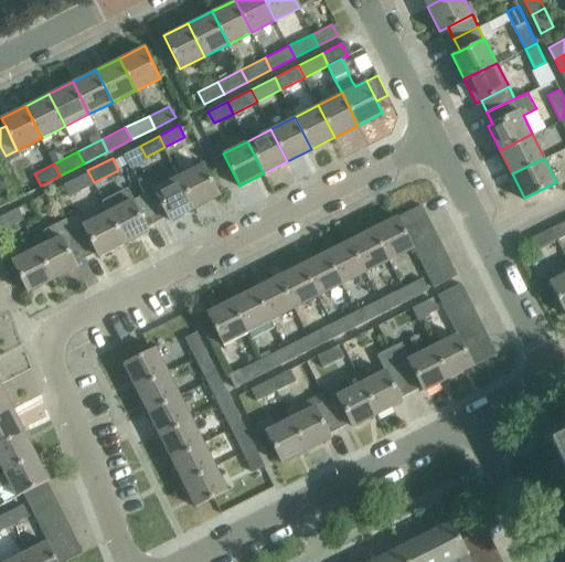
[(203,163),(179,176),(195,208),(220,195),(203,163)]
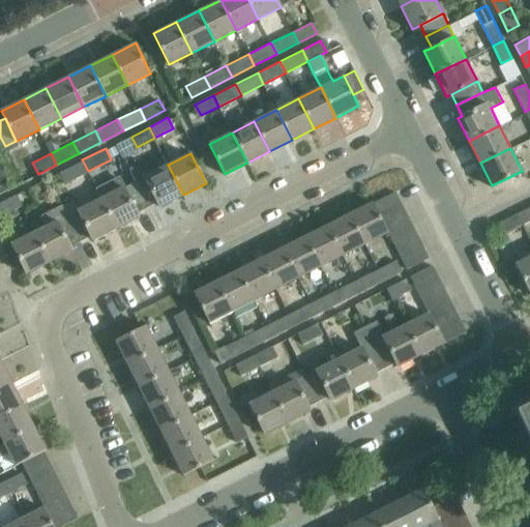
[(163,155),(129,172),(135,181),(148,207),(158,202),(162,206),(183,195),(168,165),(163,155)]
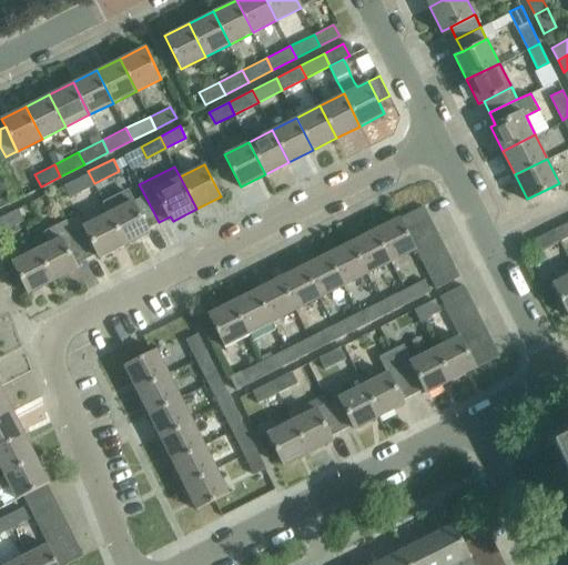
[(94,183),(88,171),(64,183),(71,195),(94,183)]
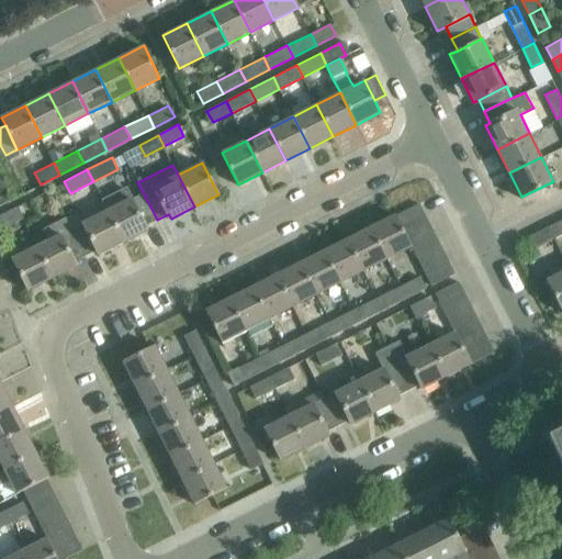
[(6,187),(0,189),(0,204),(11,199),(6,187)]
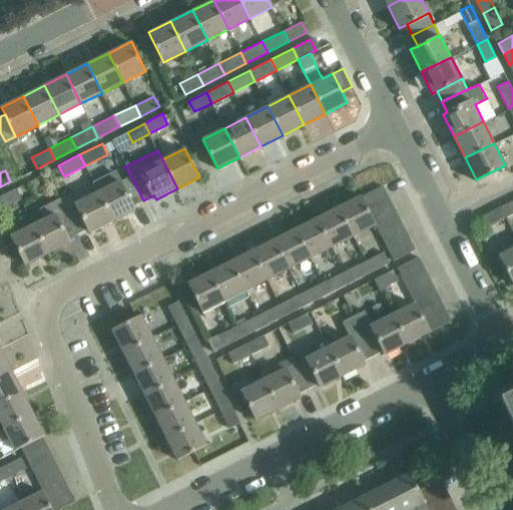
[(130,175),(98,191),(113,221),(134,210),(132,206),(143,200),(130,175)]
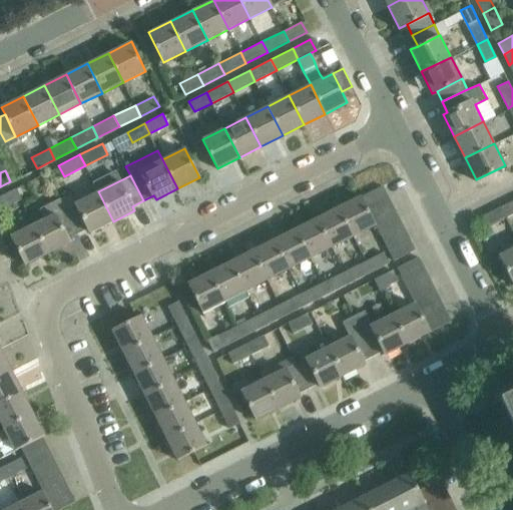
[(387,195),(382,184),(360,195),(366,206),(387,195)]
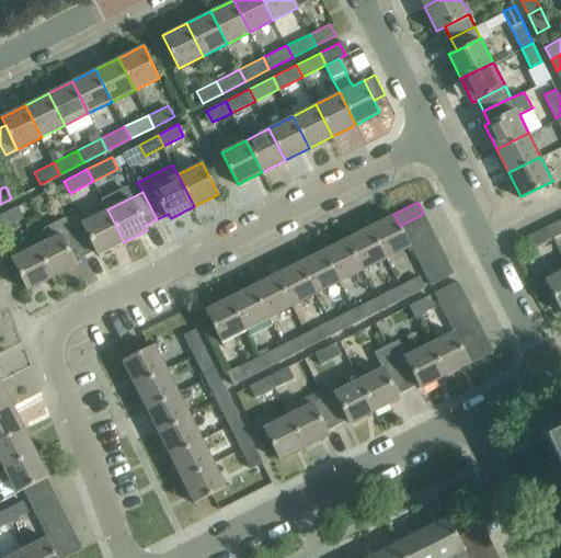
[(18,205),(0,213),(0,220),(3,227),(23,216),(18,205)]
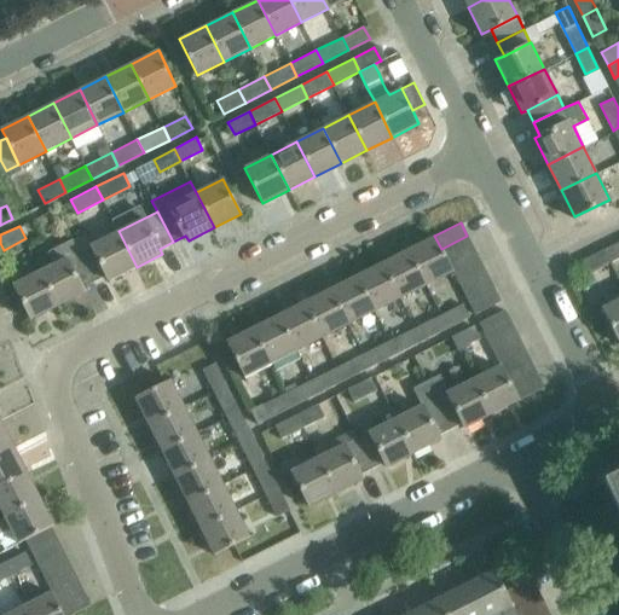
[(119,231),(80,251),(96,282),(108,274),(110,279),(137,267),(119,231)]
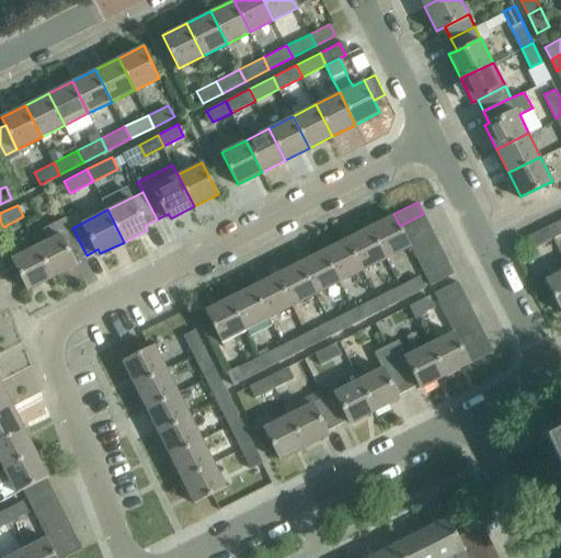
[(393,214),(369,226),(385,258),(410,245),(405,238),(400,226),(393,214)]
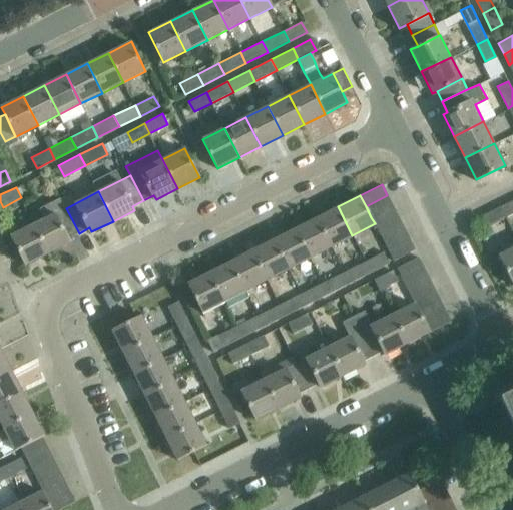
[(393,205),(387,195),(366,206),(371,217),(393,205)]
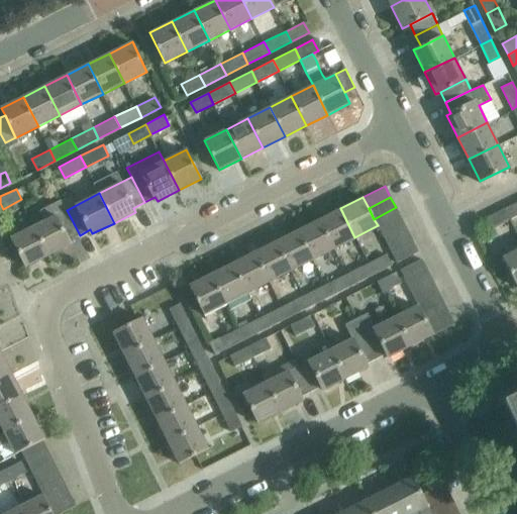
[(45,220),(34,226),(49,255),(71,244),(69,240),(80,235),(67,210),(62,199),(40,210),(45,220)]
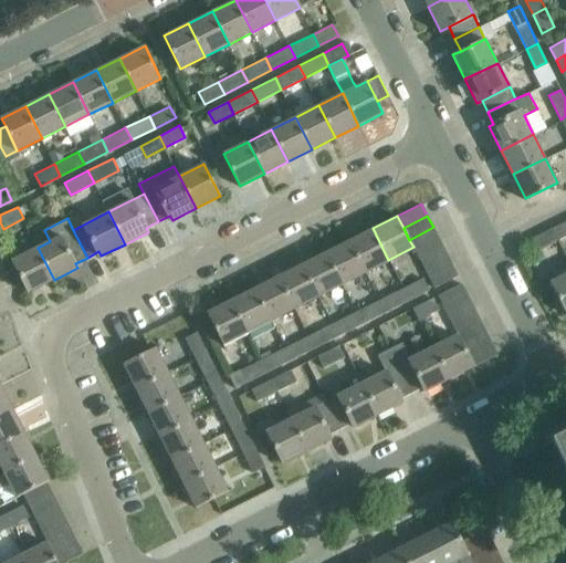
[(565,220),(553,227),(559,239),(565,235),(565,220)]
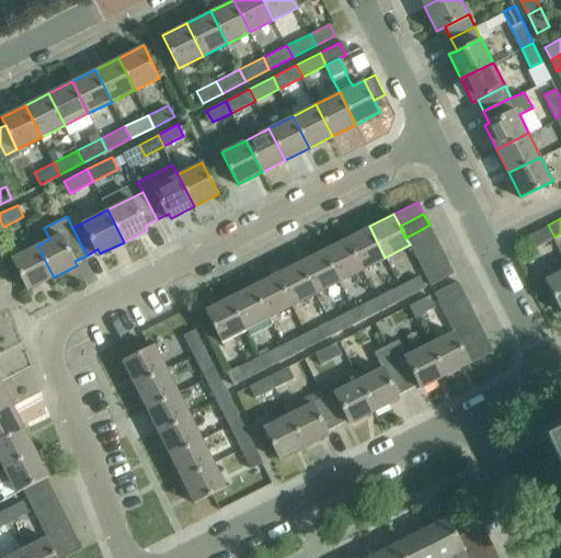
[(430,225),(405,238),(410,245),(412,249),(435,237),(430,225)]
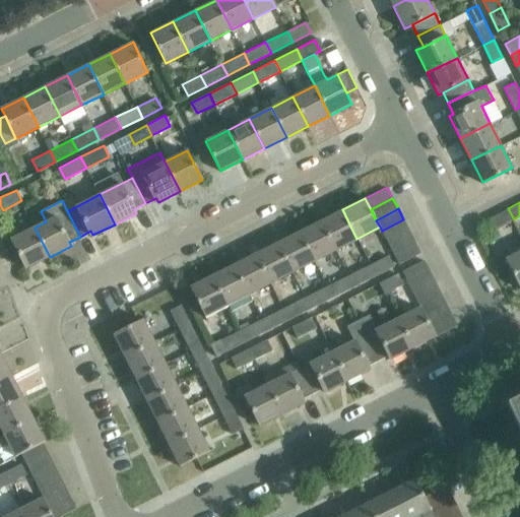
[(514,219),(508,208),(490,217),(496,229),(514,219)]
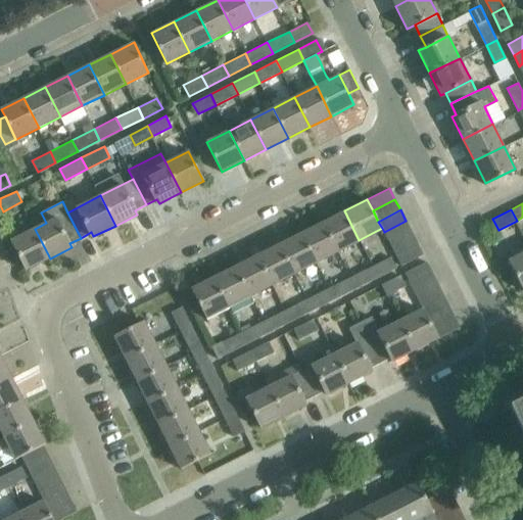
[(344,210),(323,222),(337,250),(359,240),(344,210)]
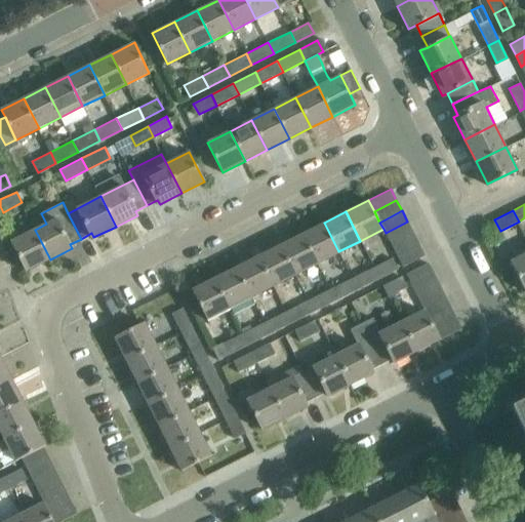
[(391,244),(413,233),(407,222),(386,233),(391,244)]
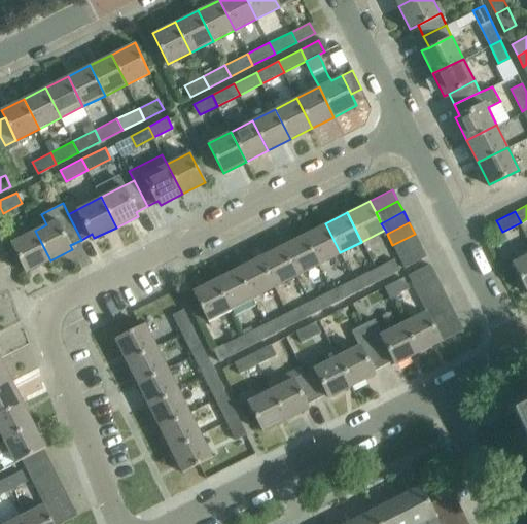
[(325,223),(303,235),(317,264),(340,252),(325,223)]
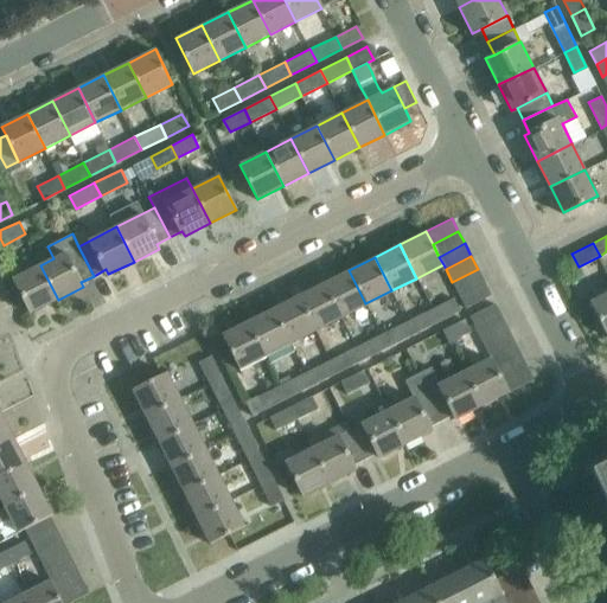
[(58,300),(40,265),(14,278),(32,313),(58,300)]
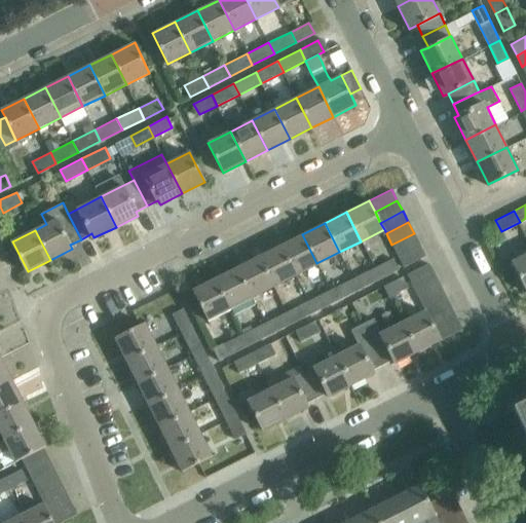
[(419,245),(414,233),(391,245),(397,256),(419,245)]
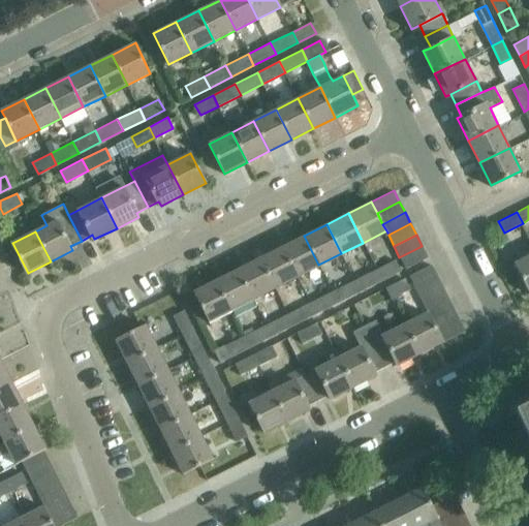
[(304,236),(282,246),(297,276),(318,265),(304,236)]
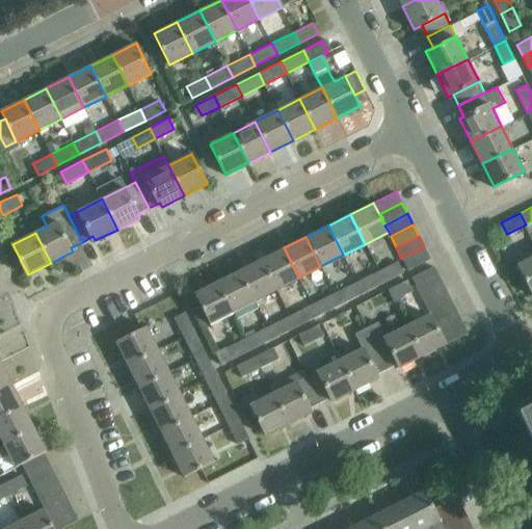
[(284,247),(261,259),(275,289),(298,278),(284,247)]
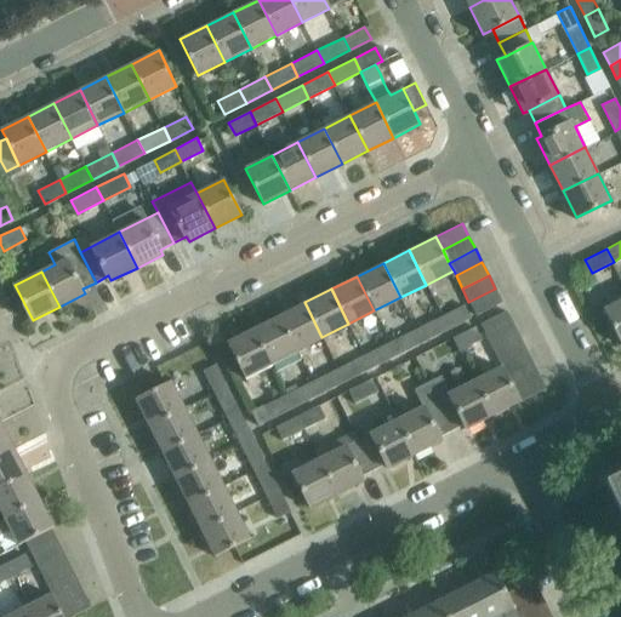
[(468,302),(476,314),(501,301),(495,289),(468,302)]
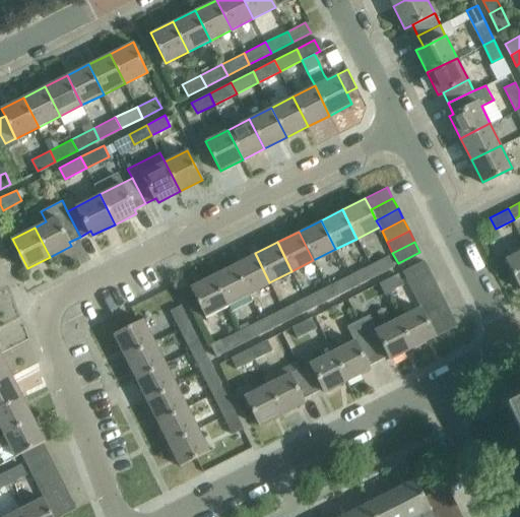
[(519,251),(506,259),(519,287),(519,251)]
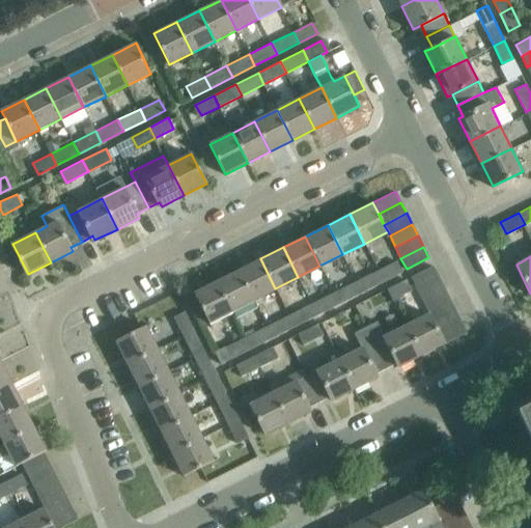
[(260,258),(239,270),(253,299),(275,288),(260,258)]
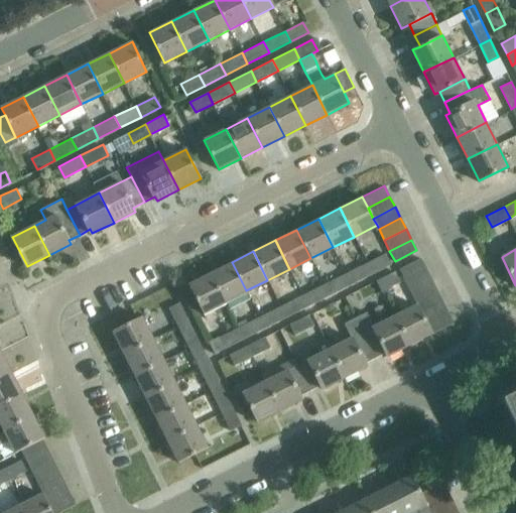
[(386,252),(367,262),(372,273),(391,264),(386,252)]
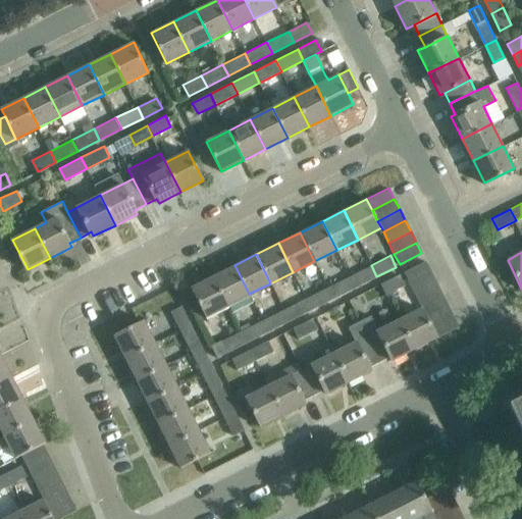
[(431,271),(426,261),(403,272),(409,283),(431,271)]
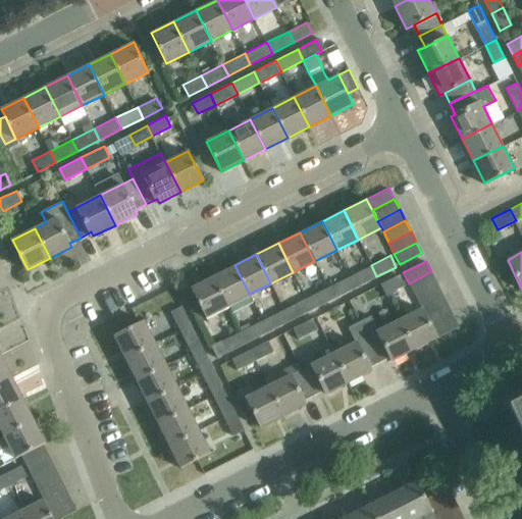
[(235,265),(212,276),(226,305),(249,294),(235,265)]
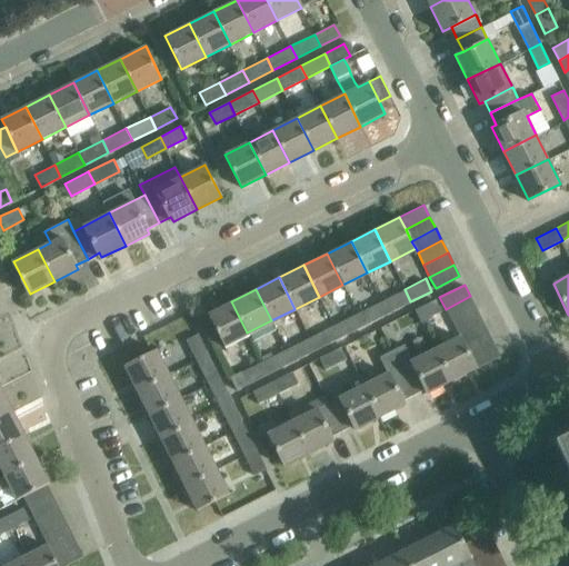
[(410,301),(405,289),(385,298),(391,311),(410,301)]
